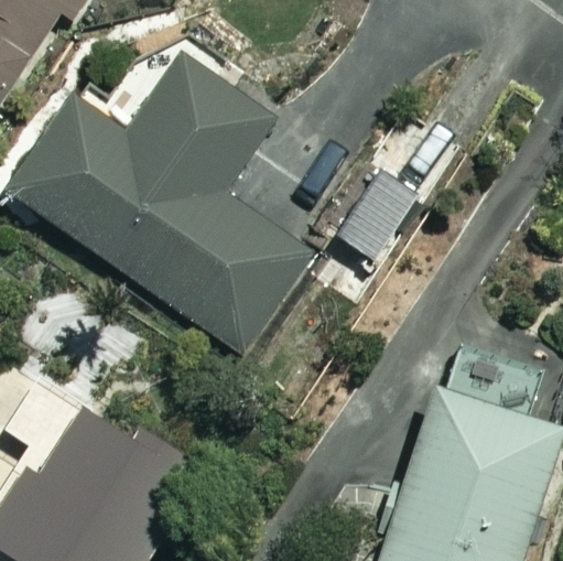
[(0,0),(0,97),(62,8),(69,13),(77,0),(0,0)]
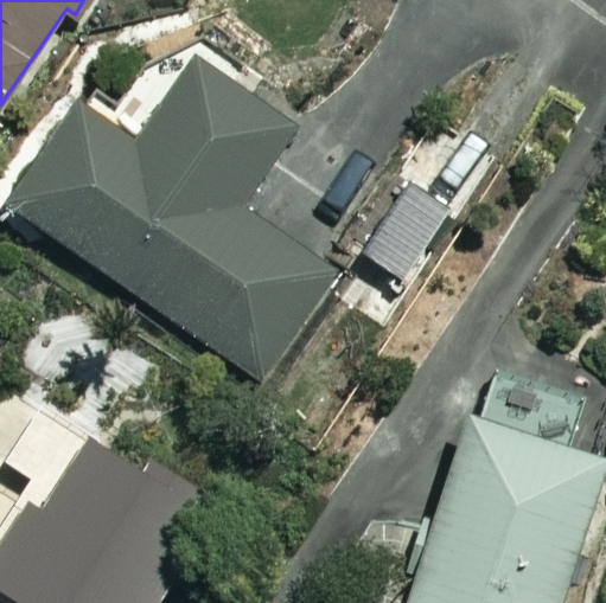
[(299,122),(196,53),(134,146),(78,108),(10,211),(267,383),(339,274),(241,209),(299,122)]
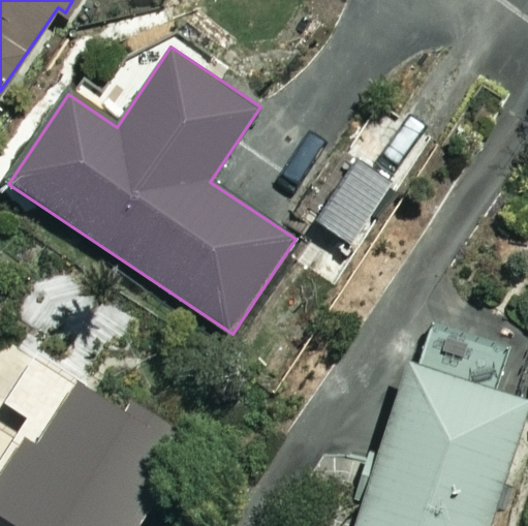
[(431,137),(373,99),(301,210),(359,248),(431,137)]
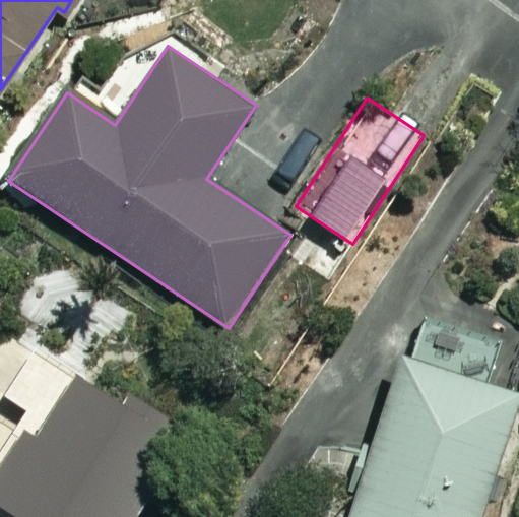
[(128,516),(175,439),(30,352),(1,400),(22,413),(0,450),(0,510),(11,516),(128,516)]
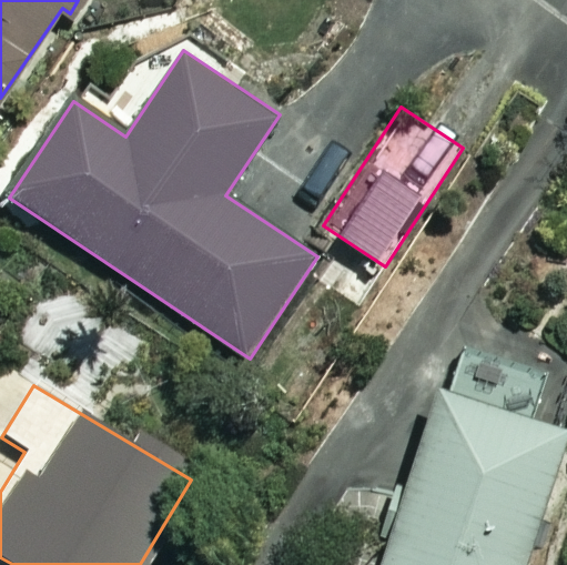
[(527,564),(566,437),(566,434),(436,393),(381,564),(527,564)]
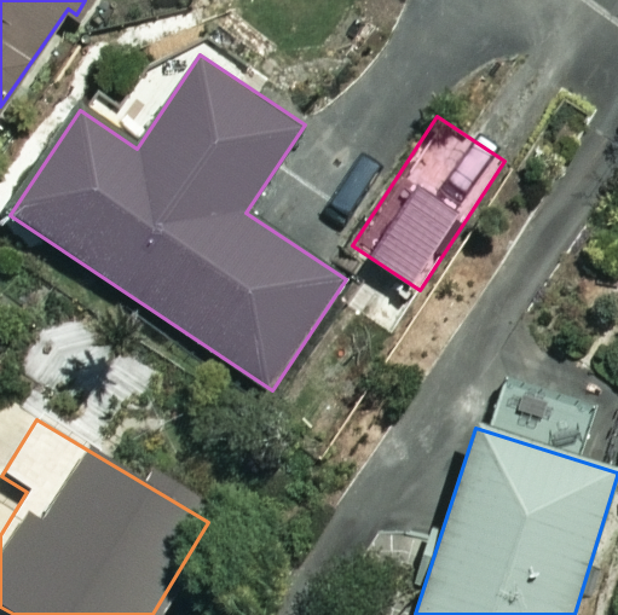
All buildings are outlined.
